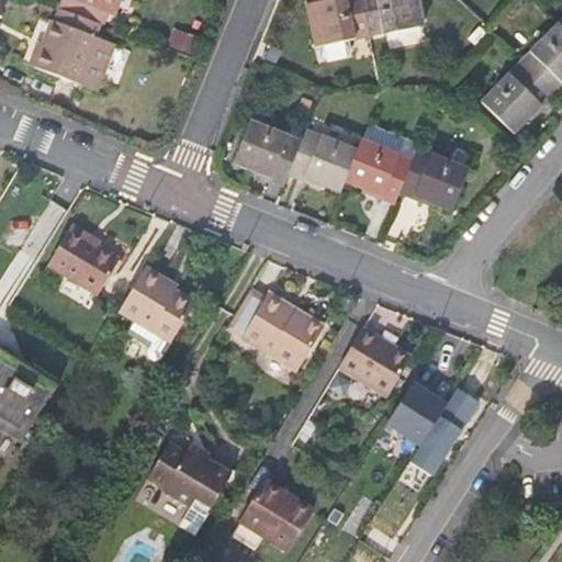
[(76,0),(110,13),(114,0),(76,0)]
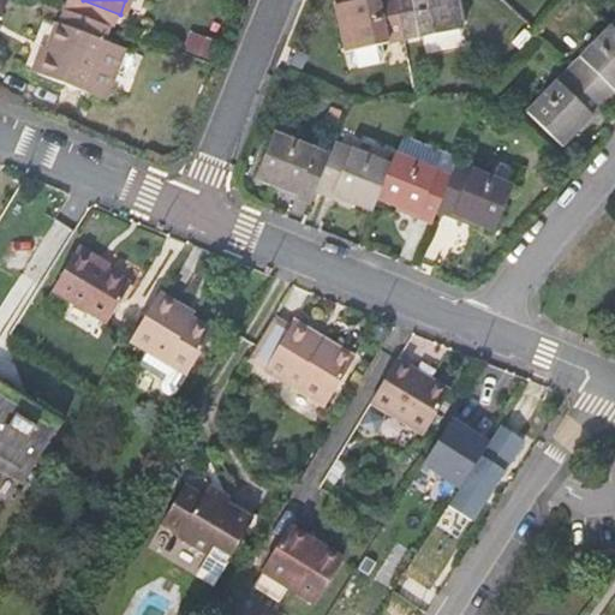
[(404,40),(395,0),(358,0),(335,5),(345,53),(350,52),(352,61),(358,65),(377,61),(381,54),(380,46),(404,40)]
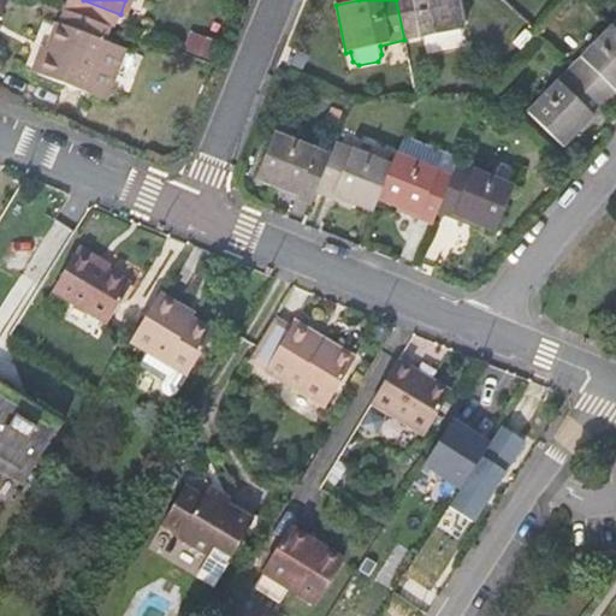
[(463,28),(457,0),(396,0),(404,40),(463,28)]
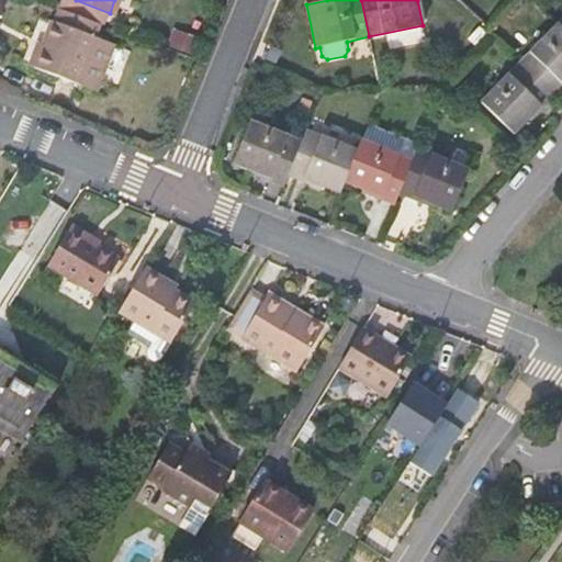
[(58,9),(53,22),(101,40),(105,26),(58,9)]
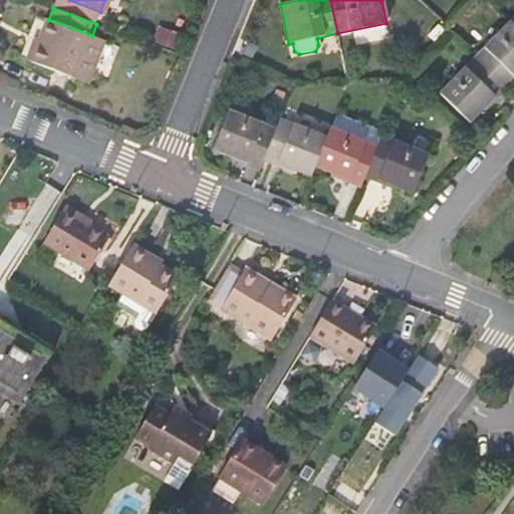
[(48,20),(47,19),(31,62),(88,83),(104,40),(92,36),(48,20)]
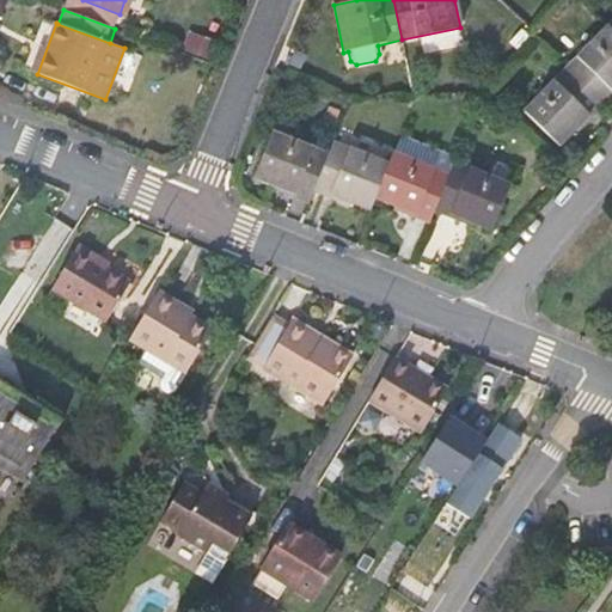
[(611,30),(607,26),(565,68),(601,104),(611,92),(611,30)]
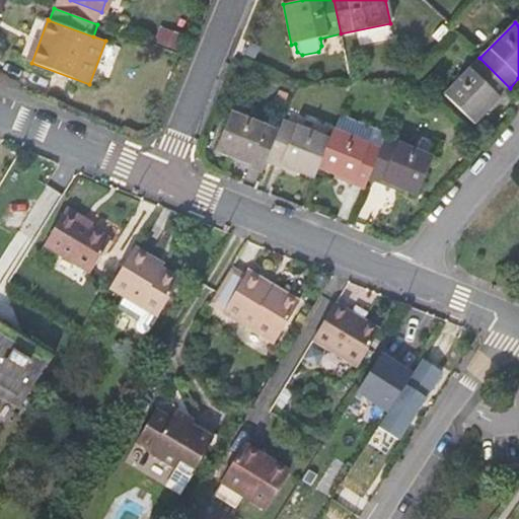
[(479,58),(444,94),(474,124),(510,88),(479,58)]
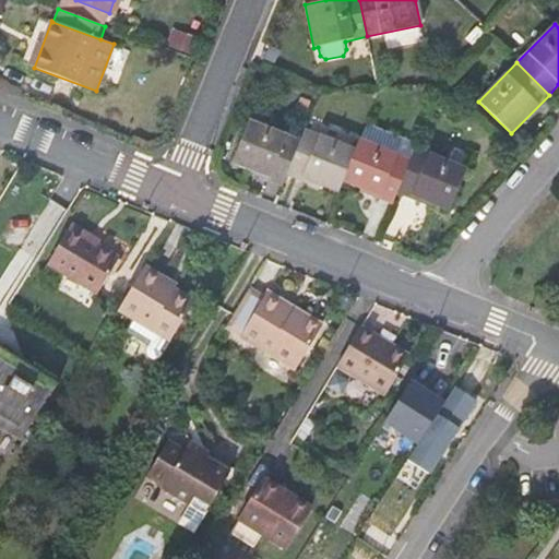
[(299,141),(249,120),(233,163),(283,183),(287,173),(299,141)]
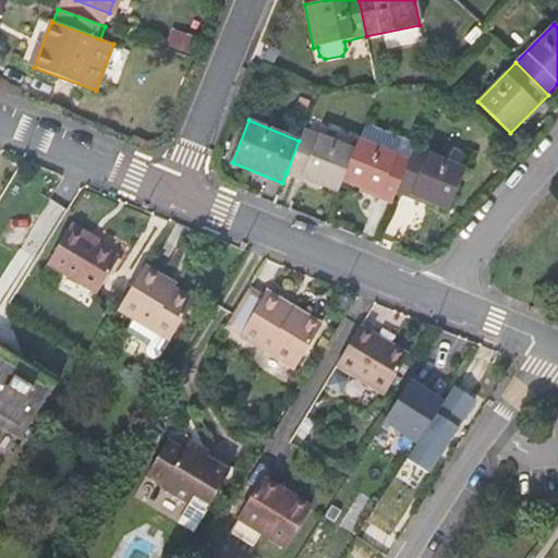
[(415,147),(416,143),(366,123),(355,149),(342,181),(392,202),(397,190),(398,190),(415,147)]
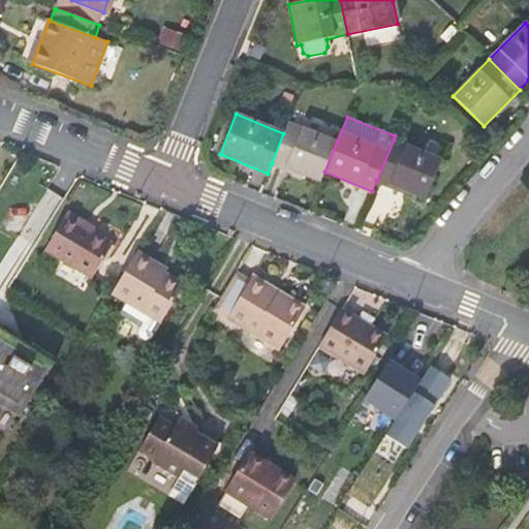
[(283,133),(272,163),(320,182),(324,172),(337,142),(288,123),(283,133)]
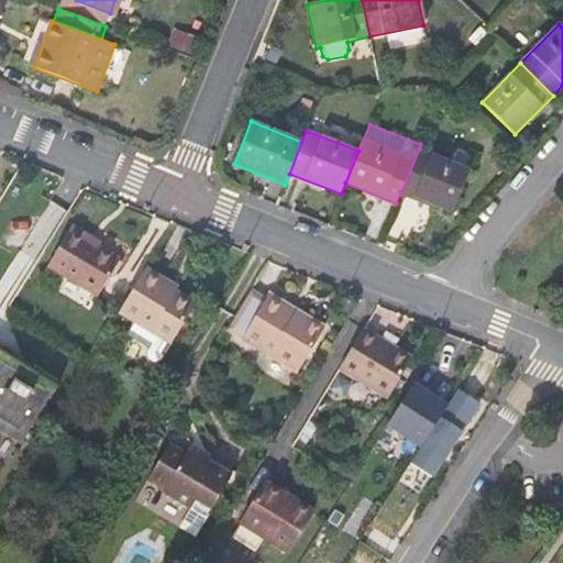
[(470,169),(419,148),(401,191),(451,212),(470,169)]
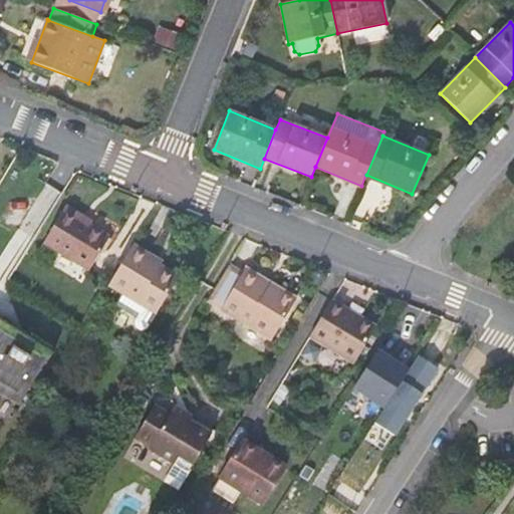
[(44,242),(89,270),(108,238),(78,220),(80,216),(65,207),(44,242)]
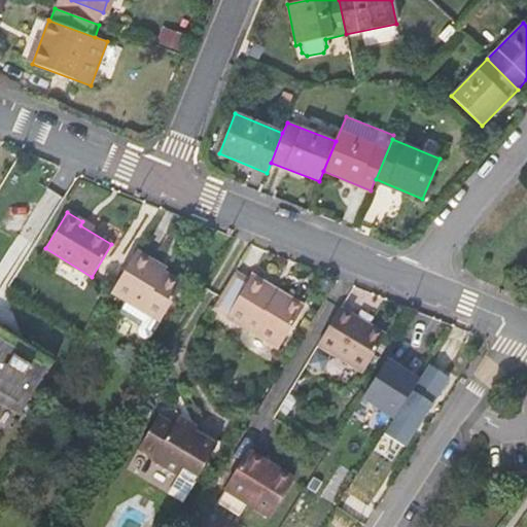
[(105,304),(153,332),(182,285),(151,267),(153,264),(135,252),(105,304)]
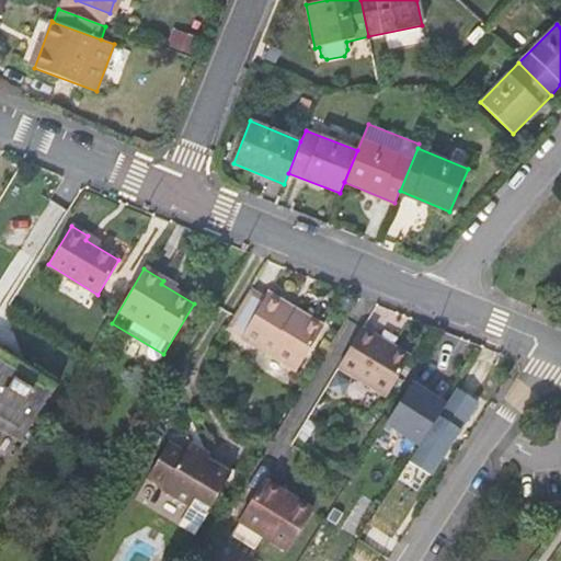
[(265,298),(250,288),(226,329),(296,371),(323,327),(295,309),(294,312),(266,295),(265,298)]
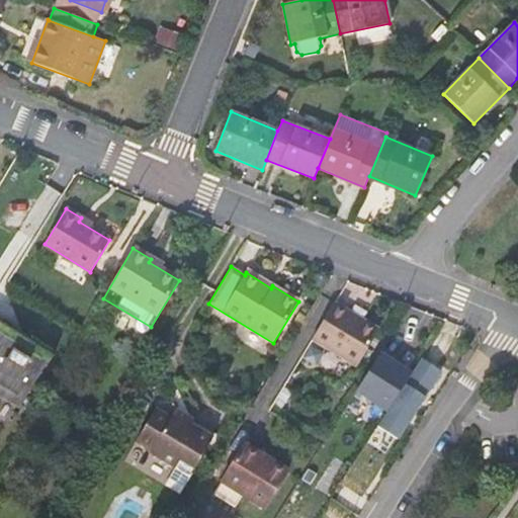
[(378,329),(334,301),(312,339),(356,366),(378,329)]
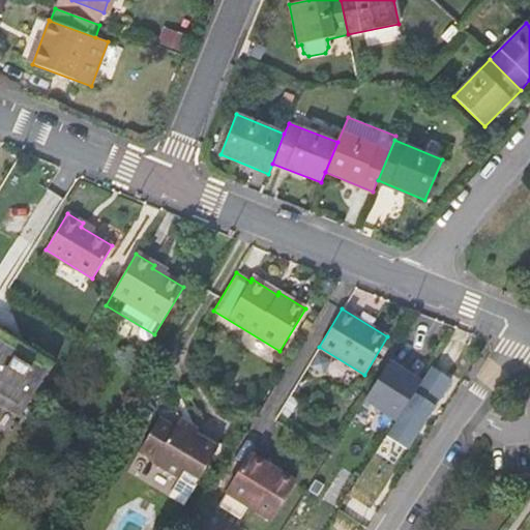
[(52,364),(0,332),(0,406),(19,418),(52,364)]
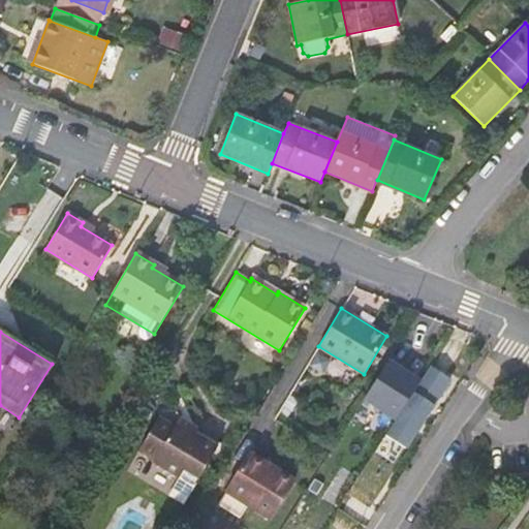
[(395,418),(385,435),(410,449),(454,377),(432,364),(424,378),(390,359),(364,400),(395,418)]
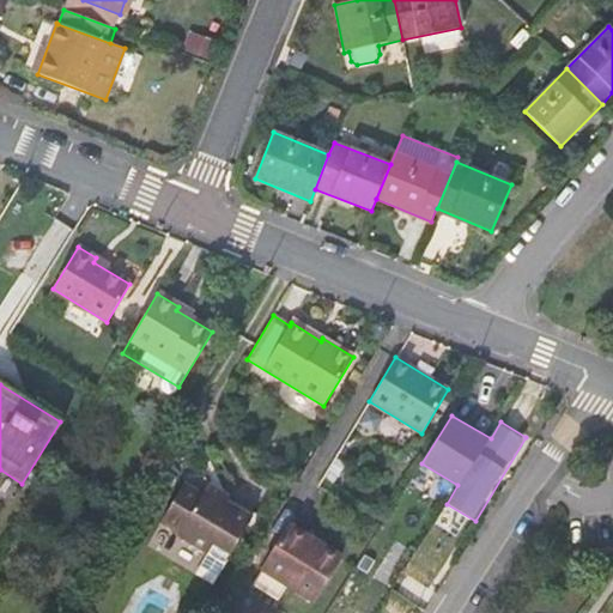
[(226,560),(252,517),(205,490),(202,495),(183,484),(164,517),(182,528),(177,535),(207,553),(210,551),(226,560)]
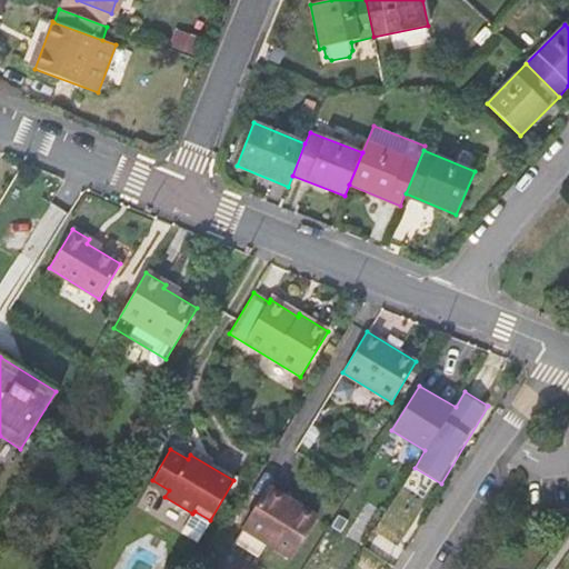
[(266,545),(290,559),(316,517),(287,499),(269,487),(266,492),(235,542),(258,558),(266,545)]
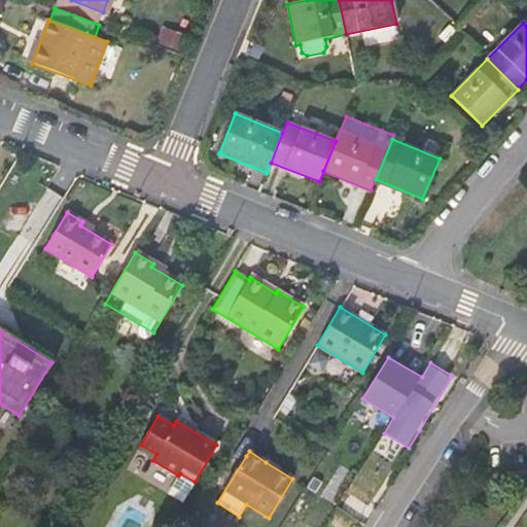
All buildings are outlined.
